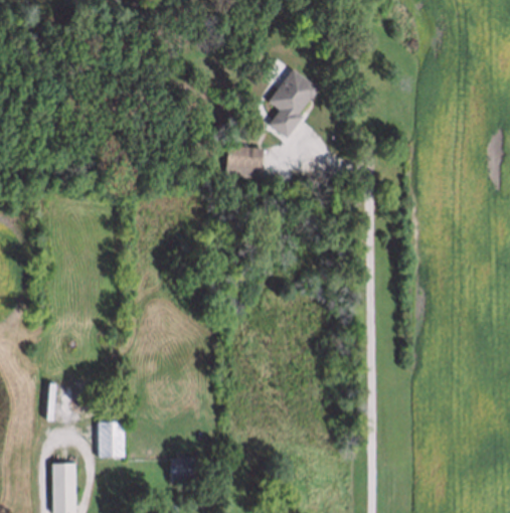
[(287,137),(269,123),(279,109),(269,101),(292,68),(319,89),(300,114),(302,116),(287,137)]
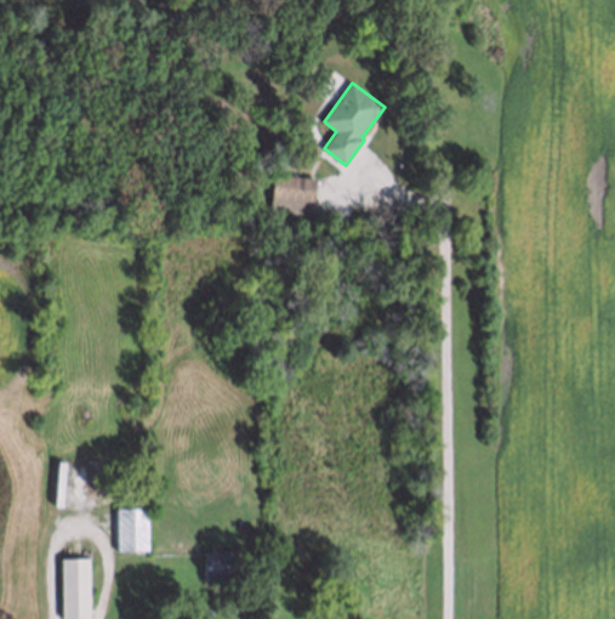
[(315,215),(271,211),(274,175),(319,180),(315,215)]
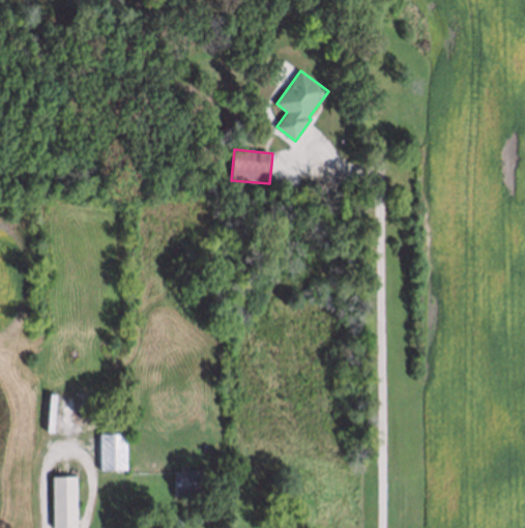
[(101,470),(100,435),(126,434),(127,470),(101,470)]
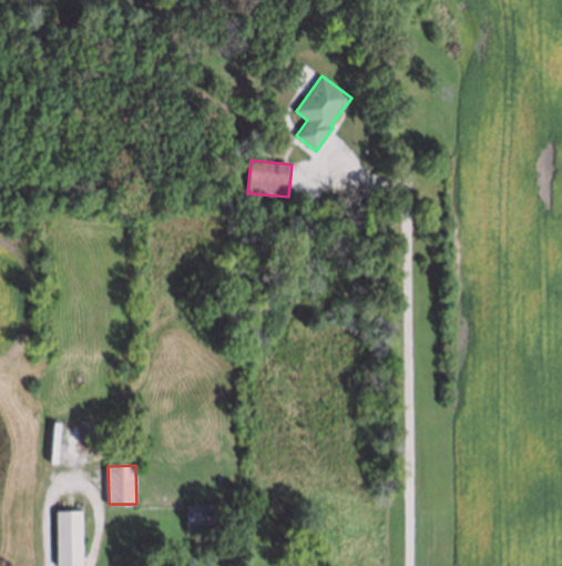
[(188,533),(187,505),(211,505),(212,532),(188,533)]
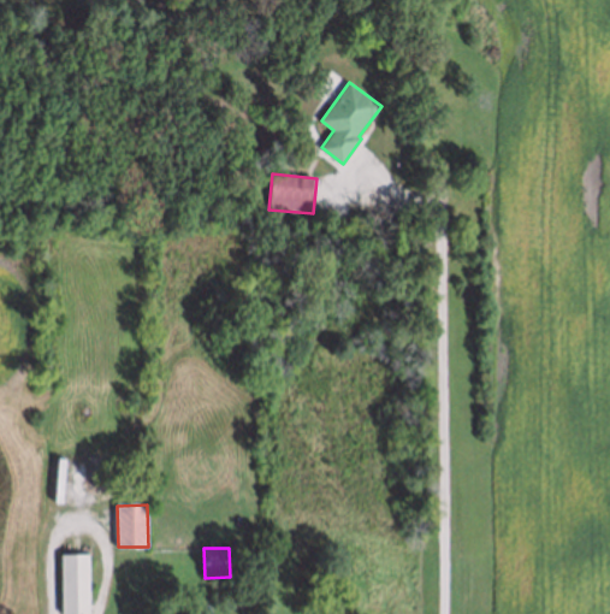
[(63,613),(61,555),(90,555),(92,613),(63,613)]
